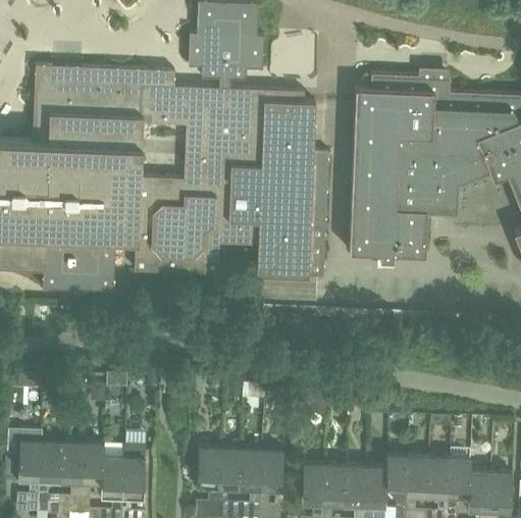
[(0,141),(0,264),(43,266),(42,288),(112,290),(114,245),(108,245),(108,238),(135,239),(134,270),(218,273),(219,242),(258,244),(257,274),(258,274),(257,299),(316,301),(317,277),(308,277),(308,274),(324,274),(328,151),(313,151),(315,102),(303,101),(304,91),(230,88),(231,79),(251,80),(251,68),(263,68),(264,36),(257,36),(258,4),(198,1),(197,34),(190,34),(189,67),(202,67),(202,79),(219,79),(219,89),(174,87),(174,71),(142,70),(82,67),(53,66),(36,65),(33,143),(1,141),(0,141)]
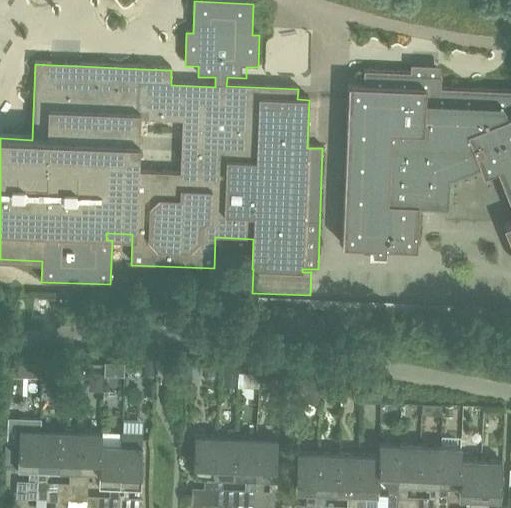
[(282,51),(281,80),(314,80),(314,51),(282,51)]
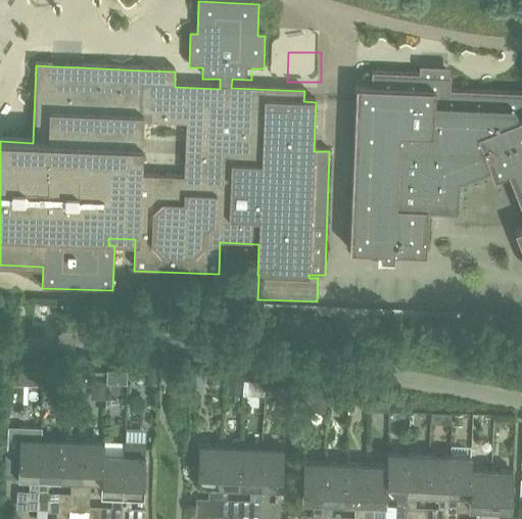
[(428,213),(433,213),(438,78),(373,75),(372,90),(357,89),(350,253),(381,254),(381,263),(394,264),(395,255),(426,256),(428,213)]
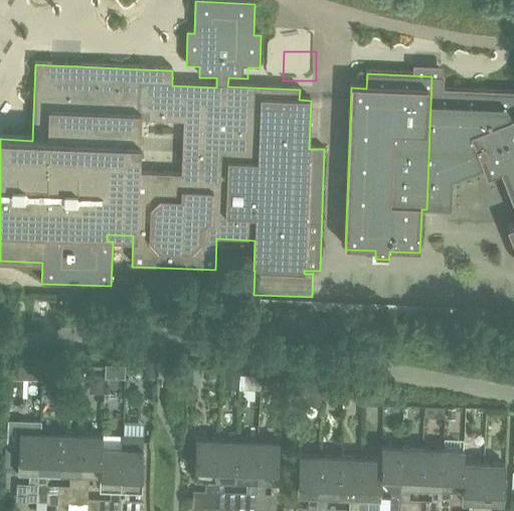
[(432,76),(426,209),(452,210),(453,181),(483,169),(487,178),(501,173),(513,205),(513,227),(507,230),(513,246),(513,94),(444,92),(445,77),(432,76)]
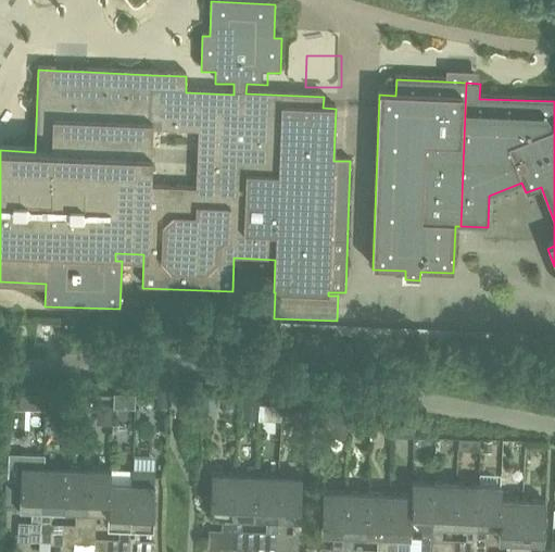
[(159,396),(159,410),(168,410),(168,396),(159,396)]
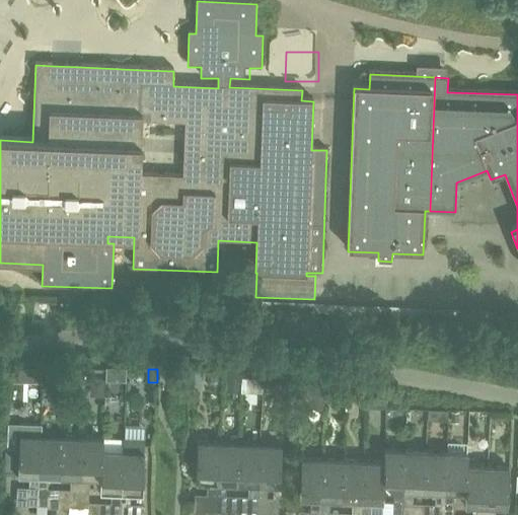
[(106,371),(106,373),(106,384),(127,385),(127,373),(127,372),(106,371)]
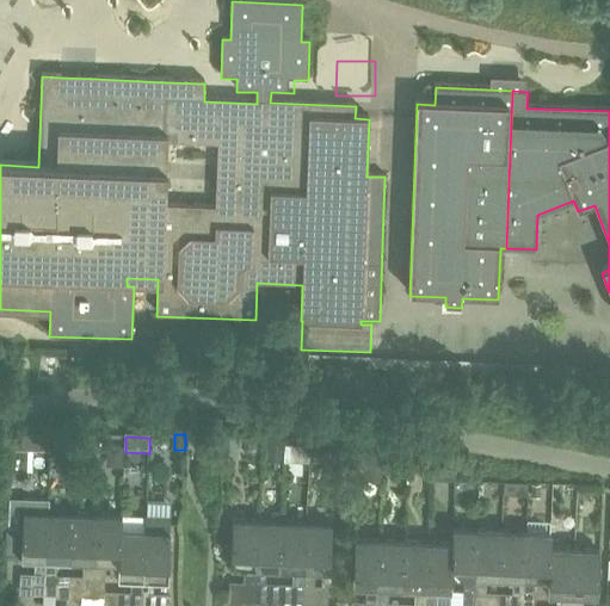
[(222,441),(222,455),(236,455),(238,441),(222,441)]
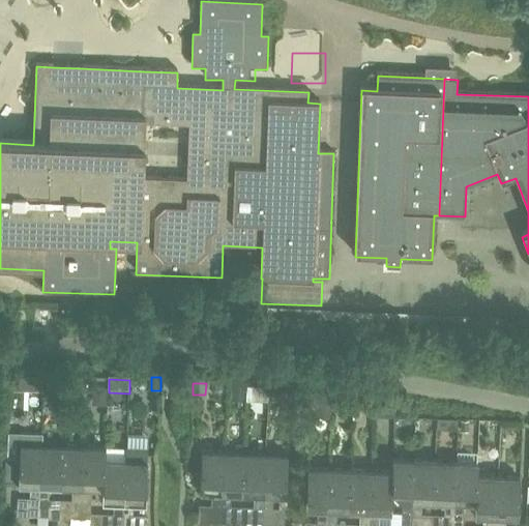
[(45,385),(43,406),(57,407),(58,386),(45,385)]
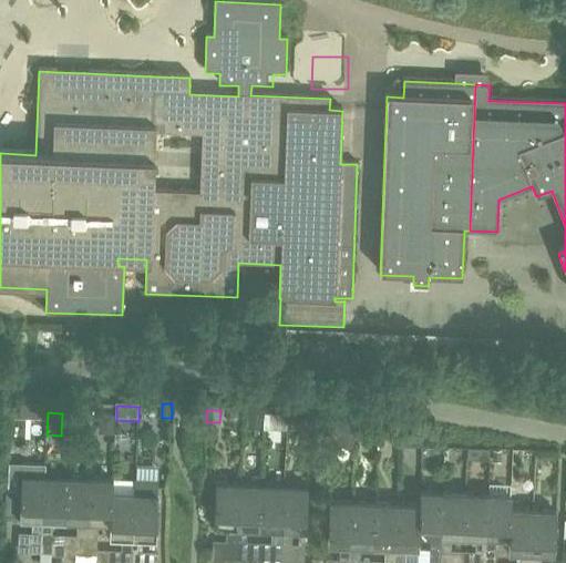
[(261,431),(263,415),(250,413),(248,431),(261,431)]
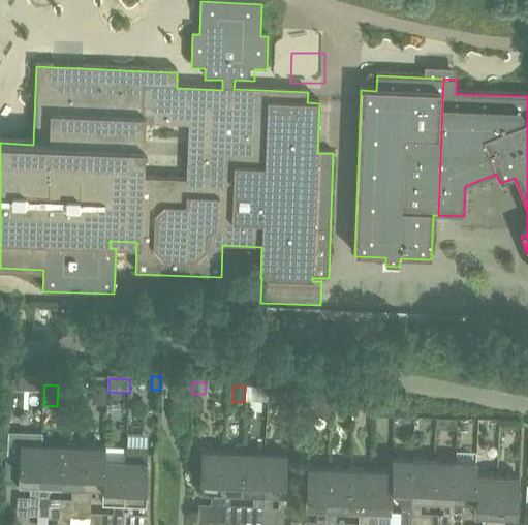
[(257,405),(257,391),(247,390),(246,405),(257,405)]
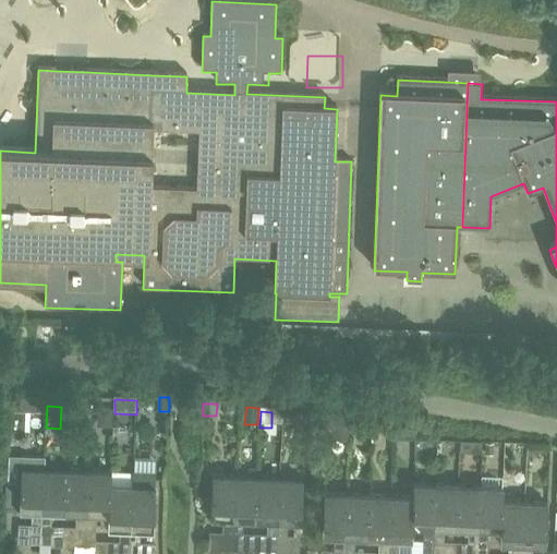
[(111,434),(111,431),(112,414),(97,413),(96,429),(99,431),(103,433),(111,434)]
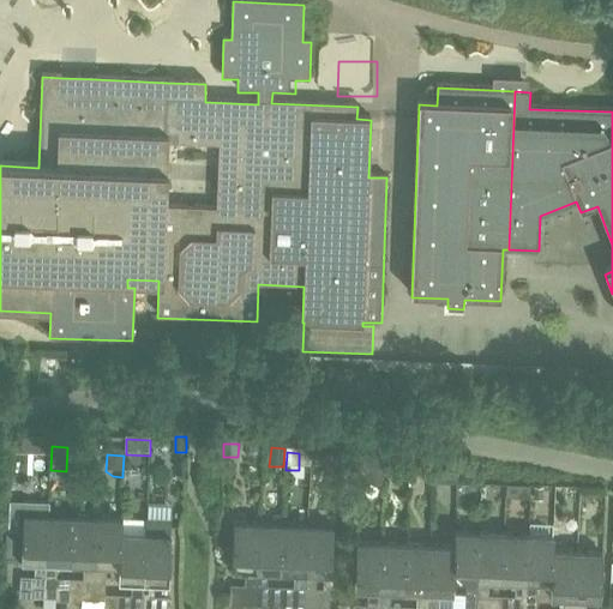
[(370,470),(367,489),(384,490),(386,471),(370,470)]
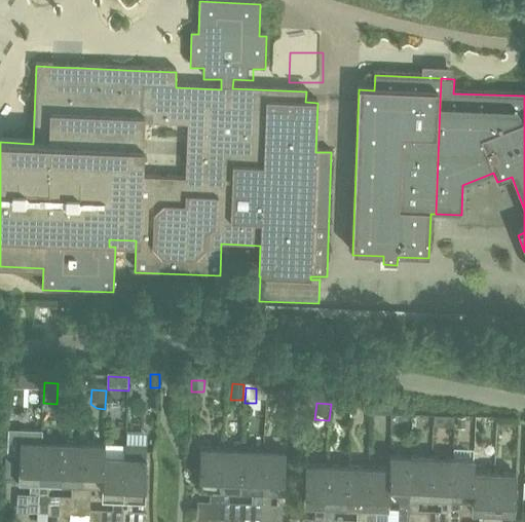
[(339,412),(339,407),(339,403),(332,403),(331,406),(331,411),(339,412)]
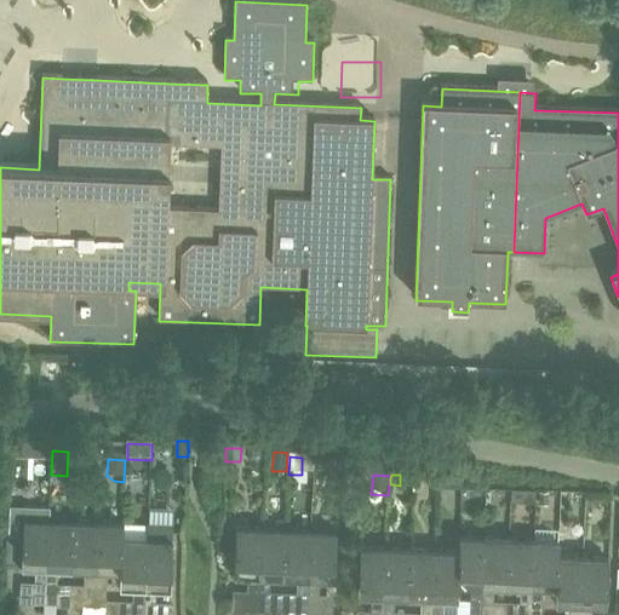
[(23,567),(23,570),(36,570),(34,605),(46,607),(50,524),(26,523),(24,538),(10,536),(9,565),(23,567)]
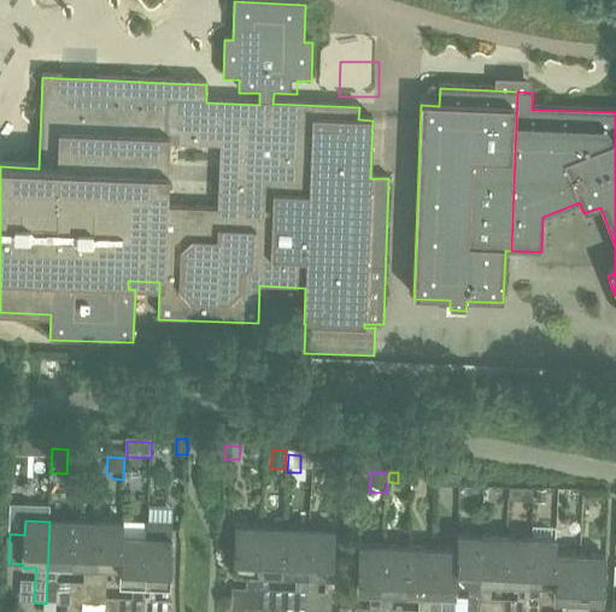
[(50,522),(46,604),(56,604),(58,569),(72,570),(75,523),(50,522)]
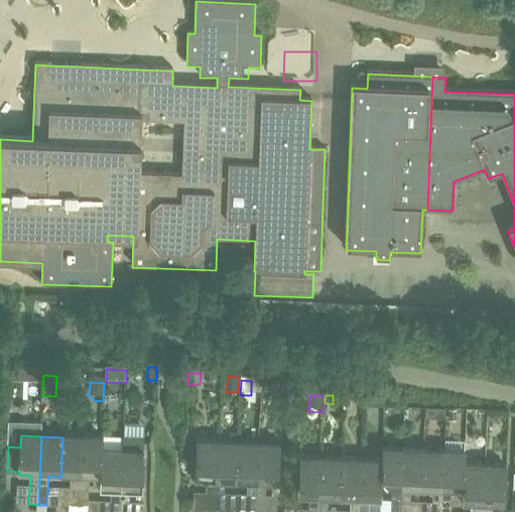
[(62,437),(60,477),(72,477),(71,506),(80,506),(82,437),(62,437)]
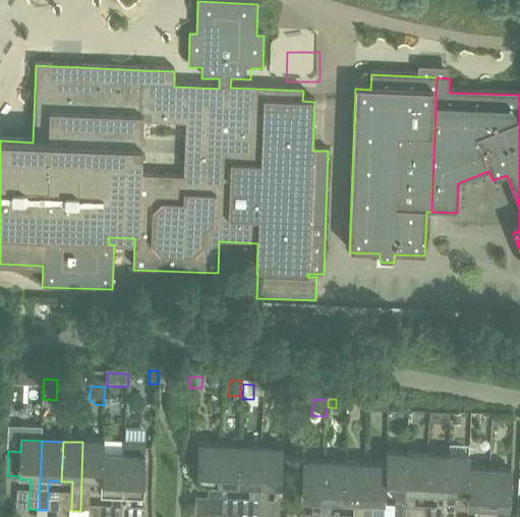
[(82,442),(80,511),(90,512),(91,482),(102,483),(102,495),(104,456),(104,443),(82,442)]
